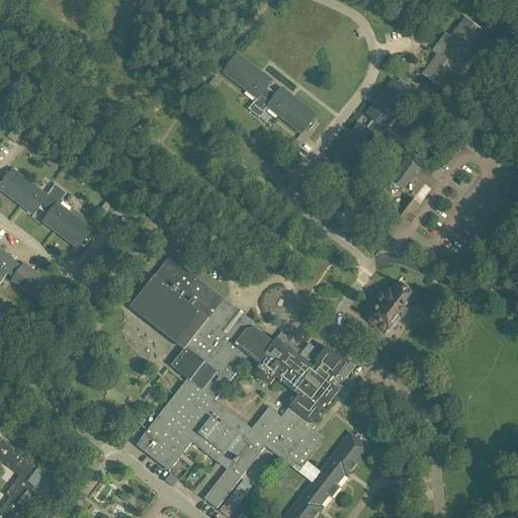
[(480,3),(473,11),(483,18),(489,10),(480,3)]
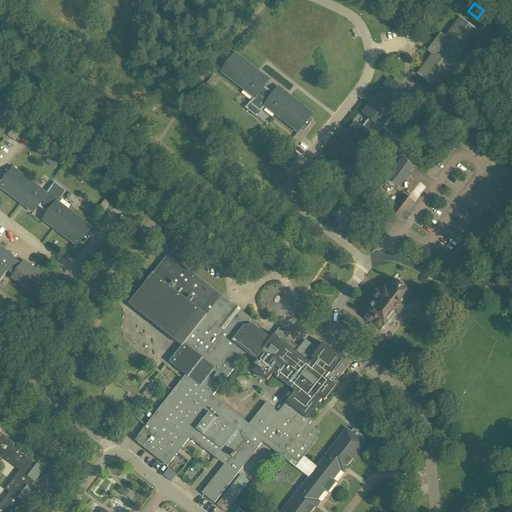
[(460,17),(442,40),(417,74),(435,87),(449,67),(455,71),(468,53),(462,50),(477,30),(460,17)]
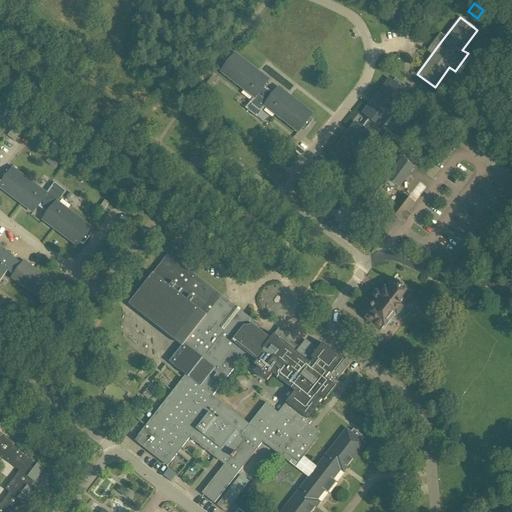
[(312,113),(290,96),(279,87),(274,94),(264,86),(269,80),(235,53),(232,57),(229,54),(221,65),(224,68),(221,72),(254,97),(245,108),(257,117),(265,106),(298,132),(301,128),(305,130),(313,120),(309,117),(312,113)]
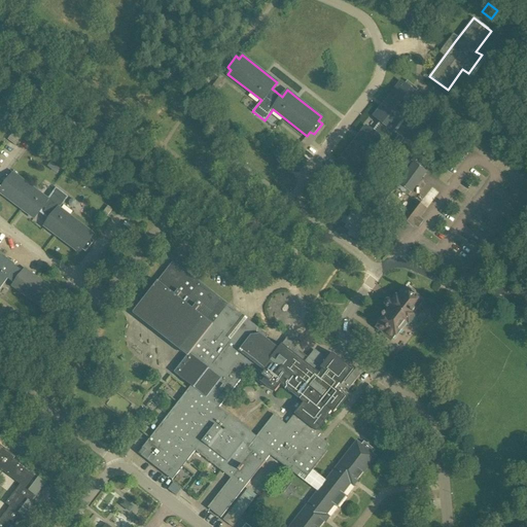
[(400,81),(383,104),(374,116),(380,120),(372,131),(365,127),(339,161),(342,164),(340,167),(350,176),(353,172),(357,175),(384,141),(395,150),(405,138),(393,130),(420,96),(415,93),(418,89),(407,80),(405,84),(400,81)]
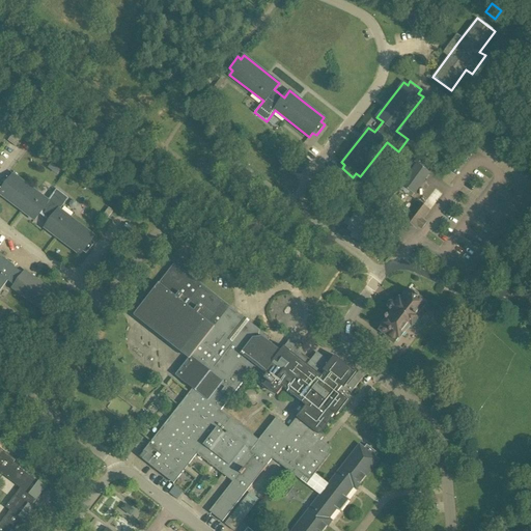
[(438,103),(428,95),(425,101),(435,107),(438,103)]
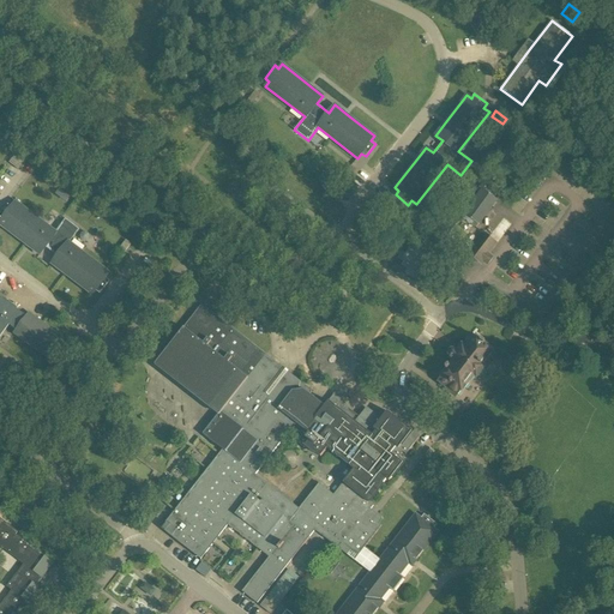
[(491,154),(483,149),(480,152),(467,144),(461,152),(482,167),(491,154)]
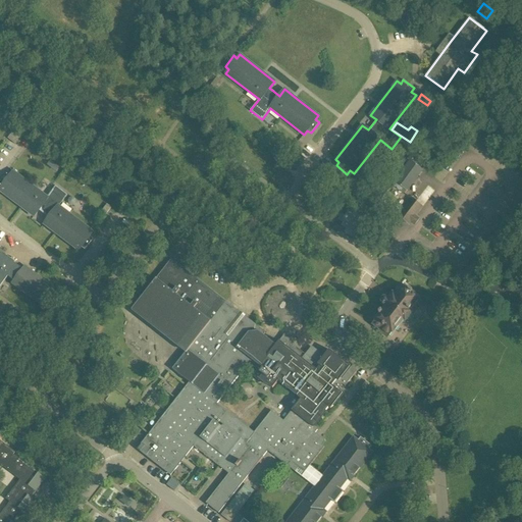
[(16,126),(7,139),(15,145),(24,133),(16,126)]
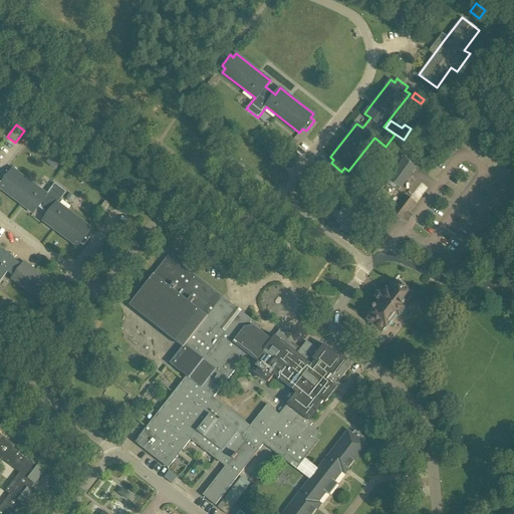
[(401,189),(417,168),(403,158),(388,178),(401,189)]
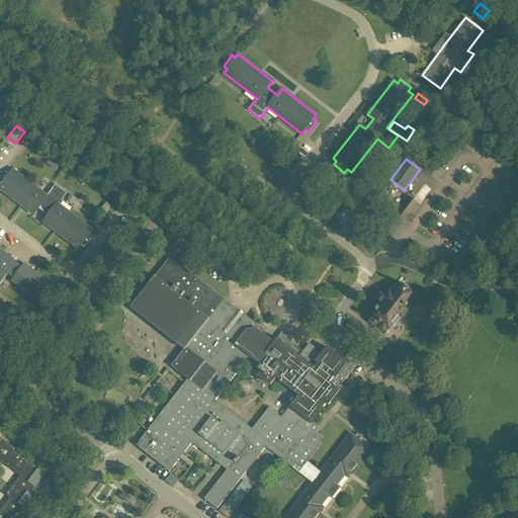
[(6,172),(0,179),(0,183),(2,185),(0,186),(0,189),(33,214),(38,208),(49,217),(44,223),(78,248),(80,245),(84,248),(92,237),(88,234),(92,230),(59,204),(68,194),(56,185),(47,196),(13,170),(10,174),(6,172)]
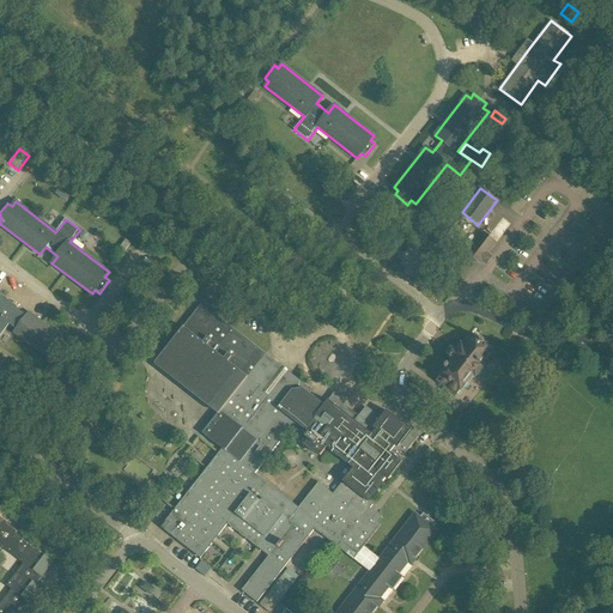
[(502,217),(504,223),(517,216),(514,210),(502,217)]
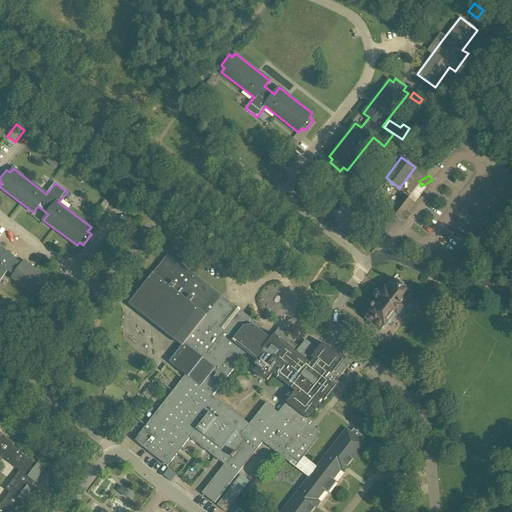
[(403,194),(390,211),(400,219),(402,217),(406,220),(411,214),(407,211),(414,202),(403,194)]
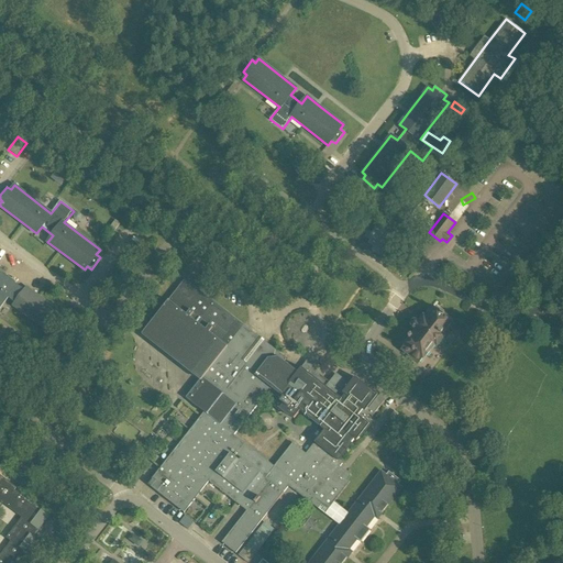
[(116,220),(108,230),(112,233),(120,223),(116,220)]
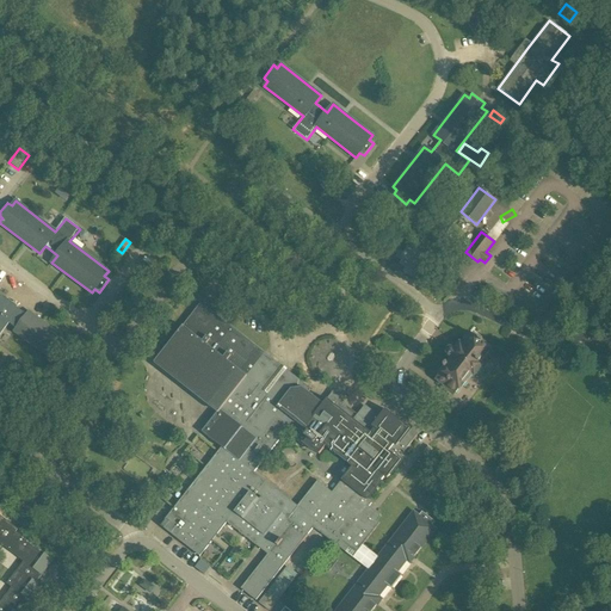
[(0,333),(8,322),(17,328),(14,332),(47,356),(62,337),(29,312),(28,315),(17,307),(17,306),(7,298),(6,300),(0,294),(0,333)]
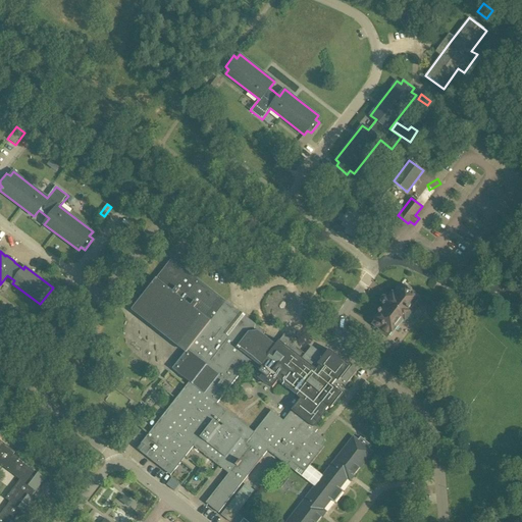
[(189,382),(147,436),(137,449),(170,475),(194,446),(228,473),(206,503),(218,513),(268,451),(315,486),(307,497),(306,497),(301,503),(302,504),(286,521),(317,521),(322,516),(325,511),(322,509),(330,499),(334,503),(344,491),(338,487),(347,478),(350,480),(372,452),(368,449),(371,446),(360,436),(358,440),(354,437),(336,460),(335,459),(330,465),(331,466),(323,476),(310,465),(324,447),(312,436),(317,430),(313,426),(328,407),(331,409),(343,394),(331,385),(336,379),(345,386),(357,371),(329,350),(317,365),(281,335),(275,345),(264,335),(265,333),(245,316),(236,328),(231,325),(241,314),(171,259),(142,296),(133,307),(132,309),(132,310),(134,308),(187,351),(172,369),(189,382)]
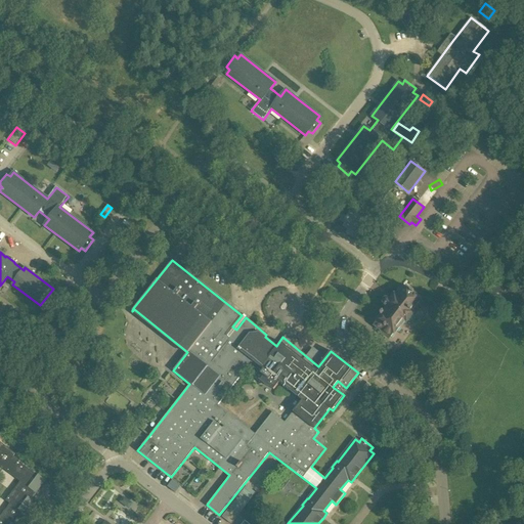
[(410,290),(409,290),(401,284),(400,285),(401,286),(391,300),(389,299),(387,298),(386,298),(385,299),(384,300),(383,302),(383,303),(384,304),(388,307),(384,311),(383,310),(376,319),(377,320),(375,323),(382,329),(381,330),(382,333),(387,337),(391,337),(396,331),(397,332),(400,328),(400,324),(404,319),(408,321),(416,312),(418,313),(422,308),(421,307),(425,301),(415,293),(415,291),(411,289),(410,290)]
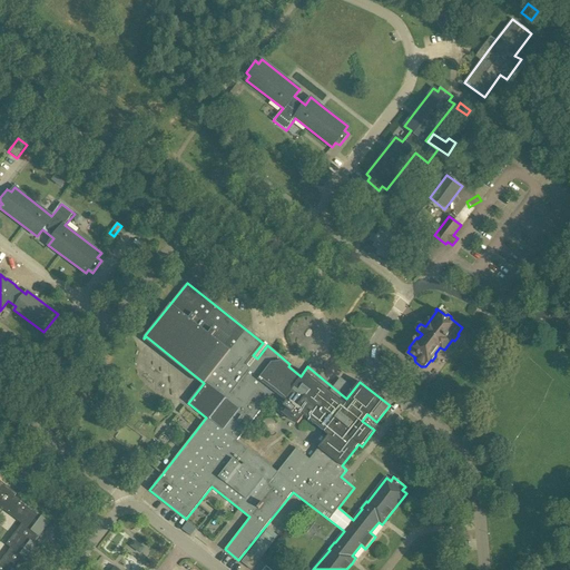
[(145,335),(155,323),(148,318),(139,331),(145,335)]
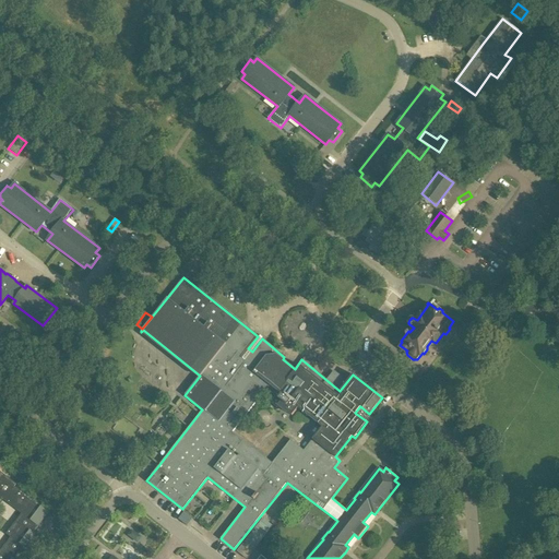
[(310,330),(314,320),(308,318),(304,326),(310,330)]
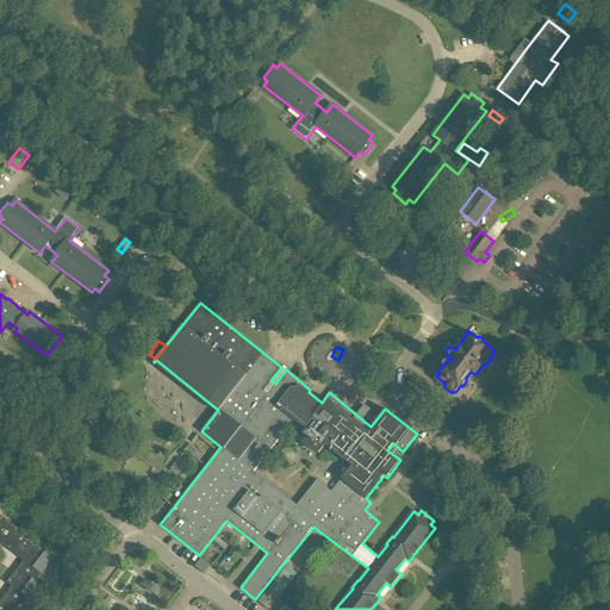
[(431,460),(436,453),(428,444),(422,453),(431,460)]
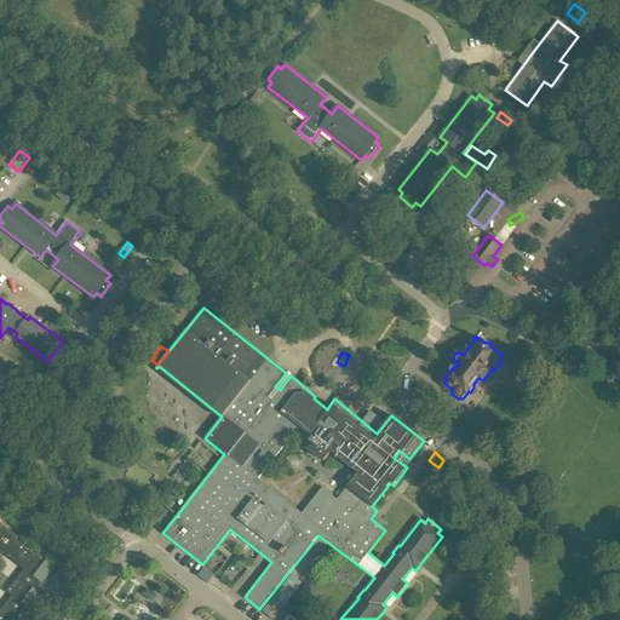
[(133,468),(142,478),(153,469),(143,459),(133,468)]
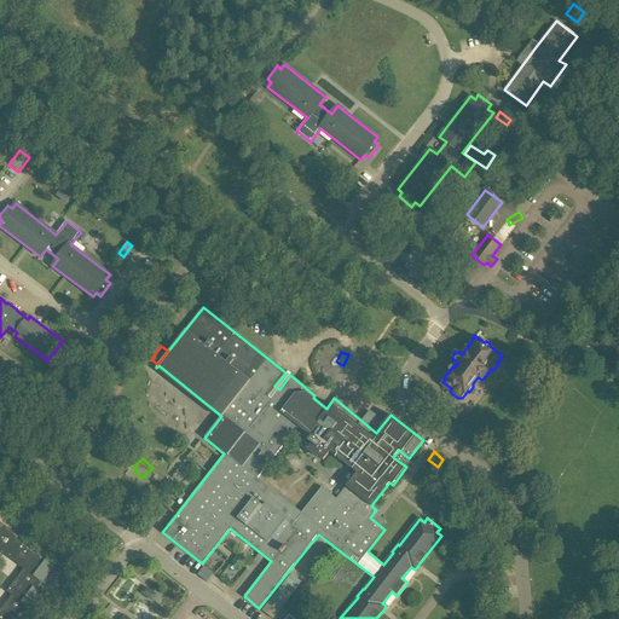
[(18,536),(11,531),(0,522),(0,550),(23,568),(6,591),(11,595),(0,609),(0,618),(28,618),(25,617),(30,609),(33,611),(44,595),(36,590),(42,583),(45,584),(56,570),(45,560),(16,538),(18,536)]
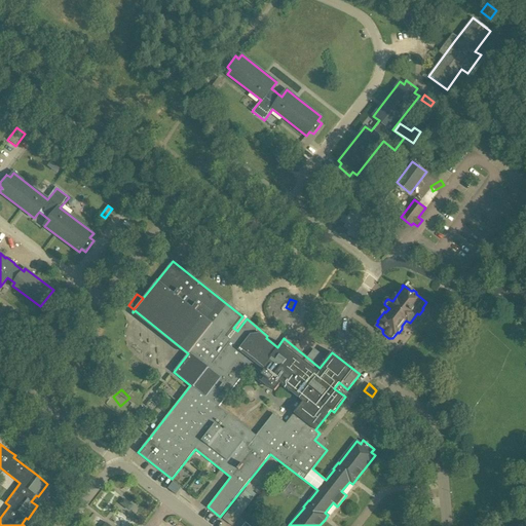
[(181,488),(173,481),(167,488),(176,494),(181,488)]
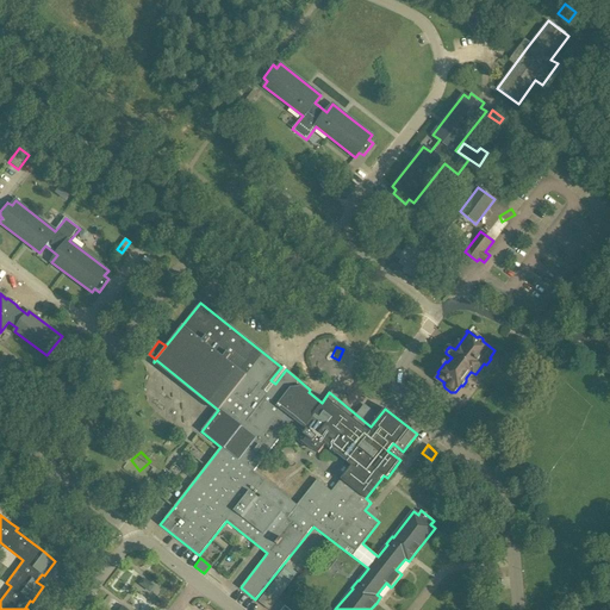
[(266,593),(278,602),(304,568),(293,559),(266,593)]
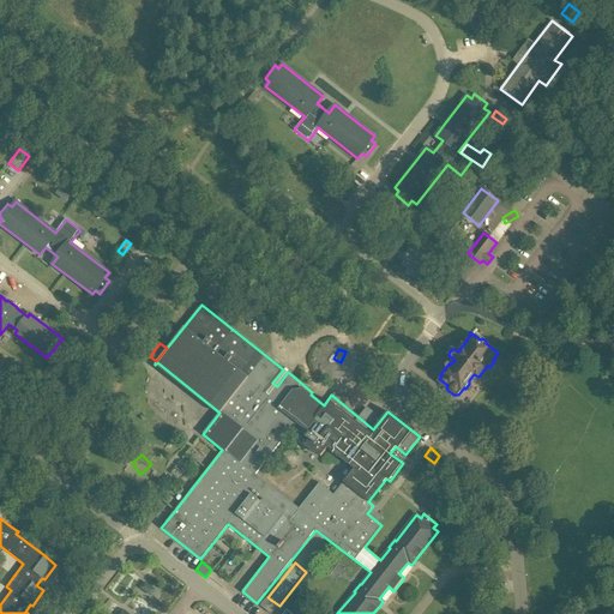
[(149,584),(161,587),(162,579),(150,577),(149,584)]
